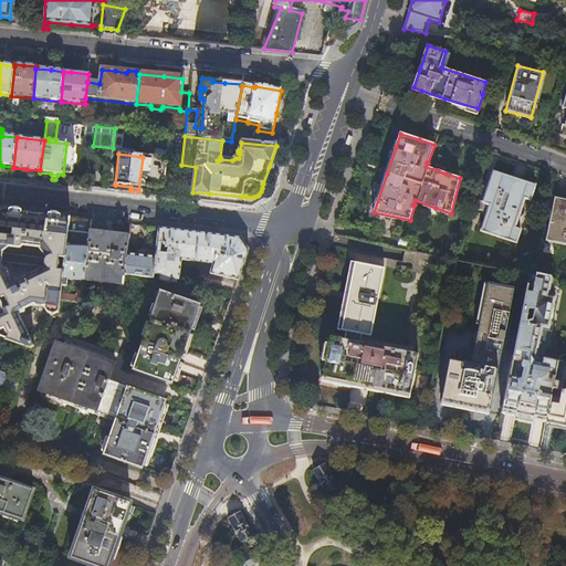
[(143,157),(138,191),(147,192),(147,189),(164,190),(167,159),(143,157)]
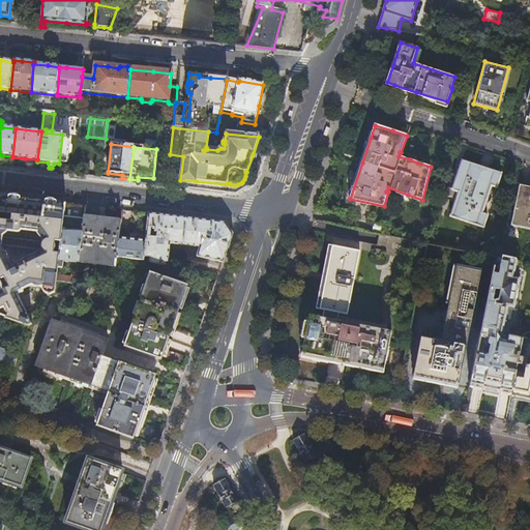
[(483,227),(492,202),(501,173),(480,167),(463,160),(452,189),(448,188),(446,196),(457,199),(451,216),(483,227)]
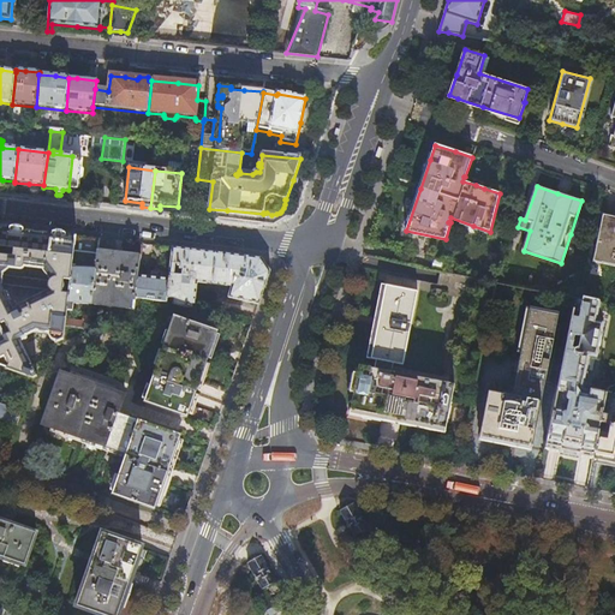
[(614,218),(613,218),(603,216),(593,262),(614,267),(614,218)]
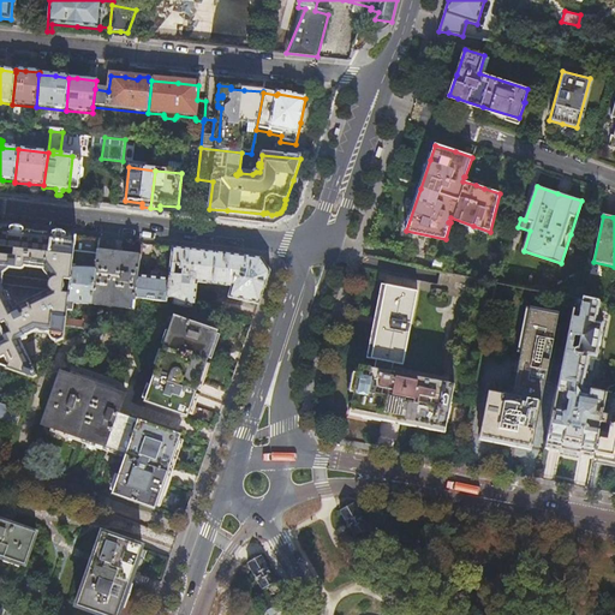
[(51,338),(52,339),(54,339),(55,340),(55,341),(64,338),(65,326),(77,234),(30,230),(0,225),(0,364),(34,377),(37,377),(39,377),(33,364),(21,341),(25,339),(28,339),(29,340),(37,336),(48,333),(49,334),(49,335),(49,336),(51,336),(51,338)]
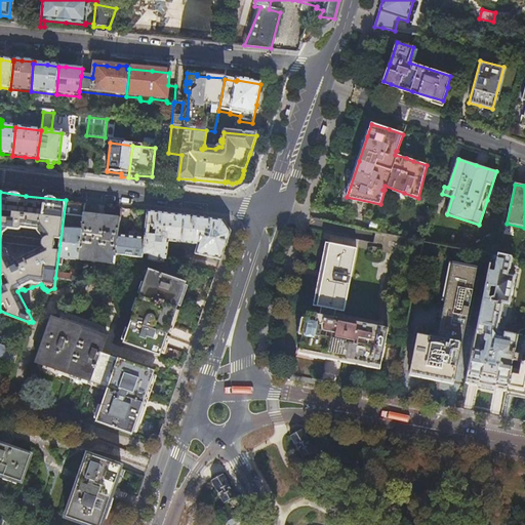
[(72,201),(66,200),(55,278),(59,278),(62,264),(61,264),(62,257),(78,259),(84,213),(85,203),(72,201)]
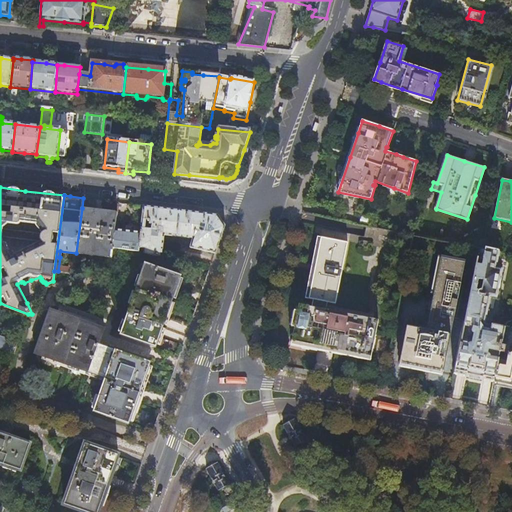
[(161,207),(144,205),(141,232),(139,251),(161,256),(164,235),(193,238),(189,247),(215,253),(220,239),(225,225),(218,214),(200,212),(161,207)]
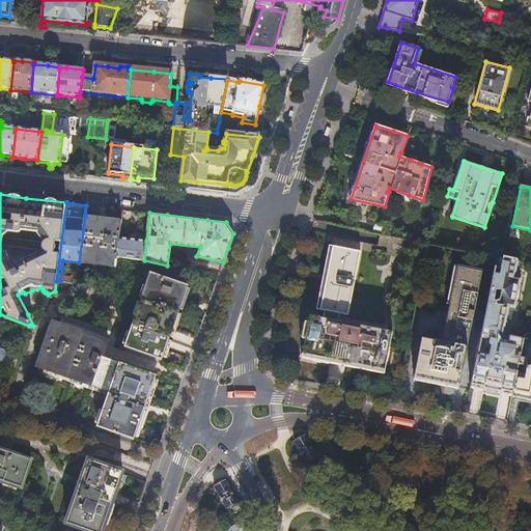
[(121,220),(85,216),(79,262),(115,267),(117,256),(119,236),(121,220)]
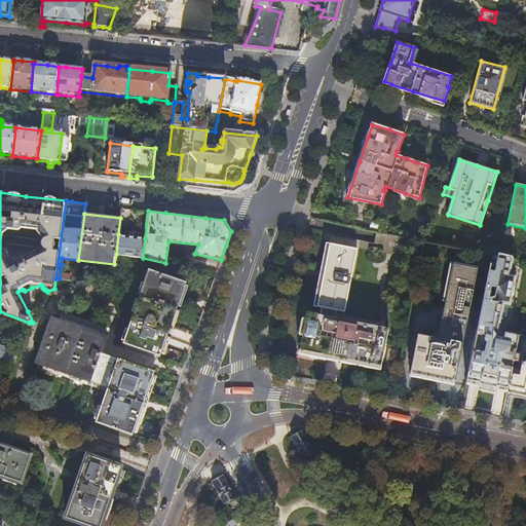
[(145,238),(118,234),(116,254),(143,258),(145,238)]
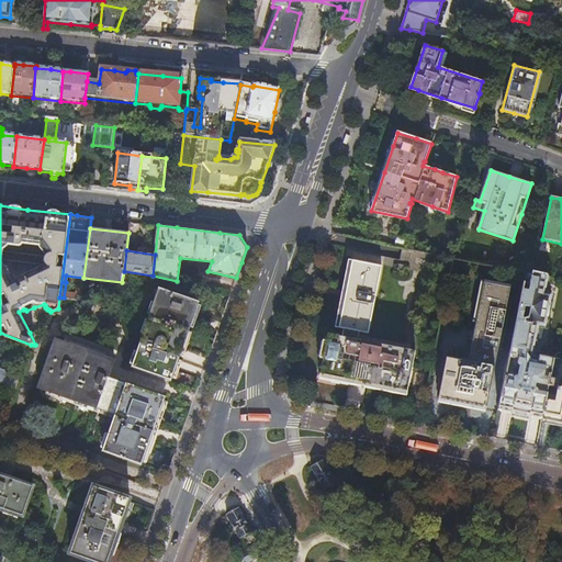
[(408,392),(417,351),(360,339),(361,332),(370,333),(383,266),(353,259),(346,296),(340,327),(345,328),(344,336),(329,334),(322,374),(351,380),(352,377),(358,378),(369,380),(368,383),(408,392)]
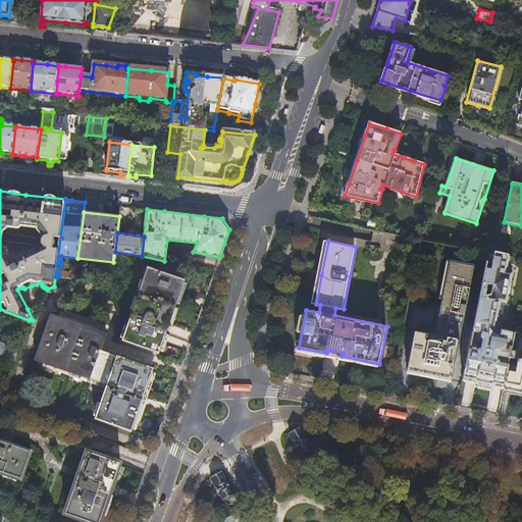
[(491,270),(485,269),(464,380),(486,385),(504,388),(507,375),(508,366),(496,364),(498,357),(510,359),(514,334),(494,330),(501,303),(507,305),(513,274),(507,273),(510,257),(494,254),(491,270)]
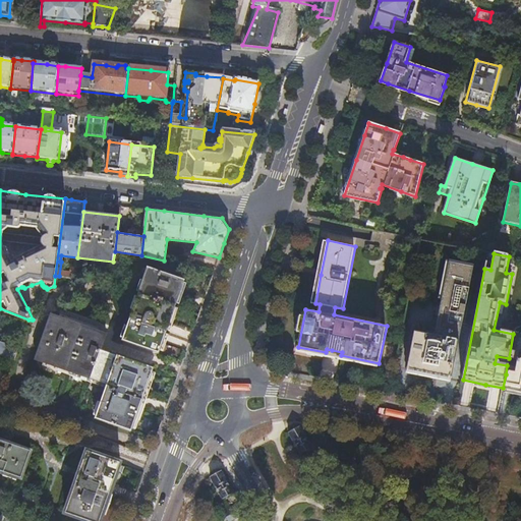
[(449,261),(445,283),(433,335),(418,332),(411,370),(427,373),(447,378),(453,348),(454,348),(456,340),(454,340),(457,325),(462,326),(470,283),(474,264),(461,261),(461,264),(449,261)]
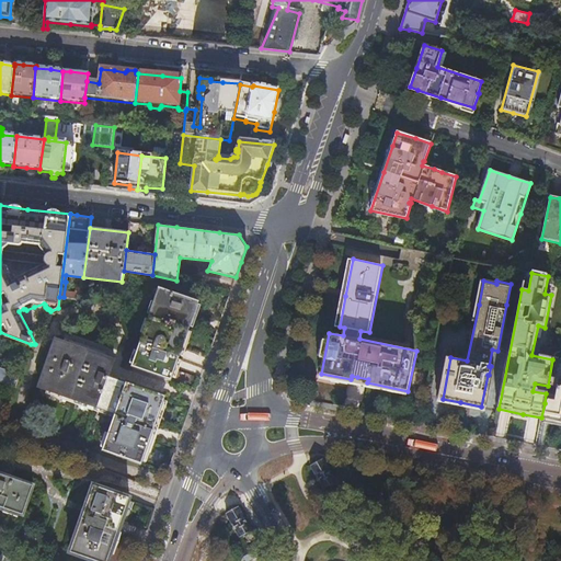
[(159,289),(149,317),(189,329),(194,313),(198,302),(159,289)]
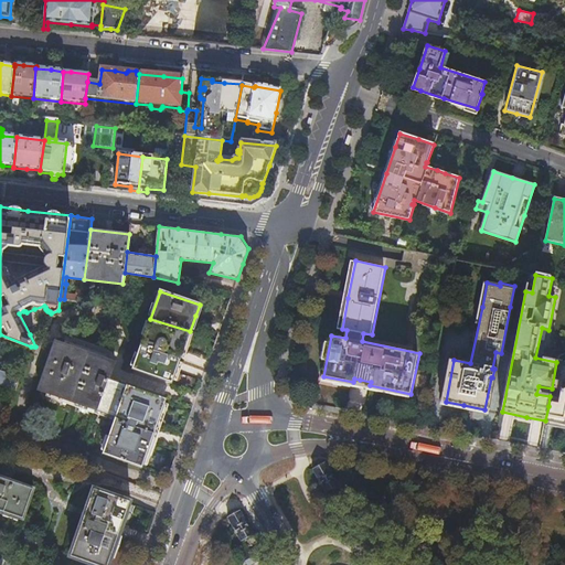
[(190,331),(150,319),(140,347),(152,351),(155,351),(180,361),(185,343),(190,331)]
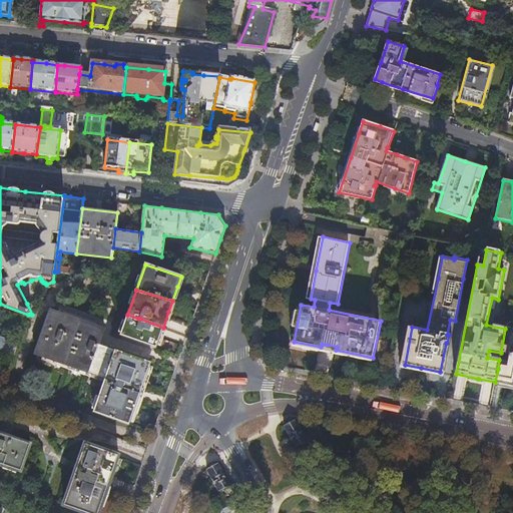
[(51,310),(35,354),(105,379),(93,412),(129,424),(139,396),(151,363),(99,344),(105,329),(51,310)]
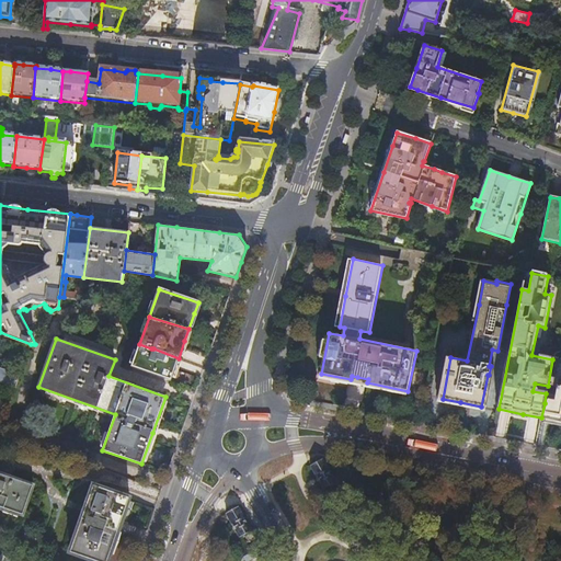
[(151,348),(139,344),(132,366),(144,370),(171,380),(174,368),(179,358),(153,348),(151,348)]
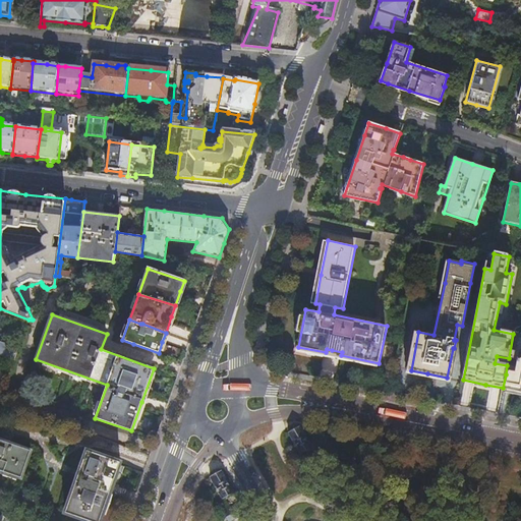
[(506,374),(503,388),(520,391),(520,335),(513,334),(509,358),(512,358),(512,355),(516,356),(515,359),(517,359),(514,375),(506,374)]
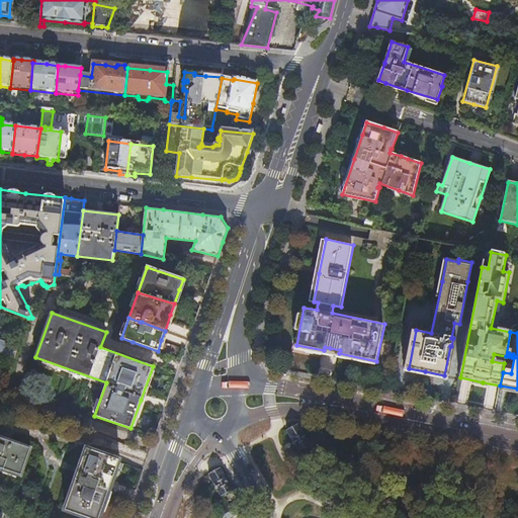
[(0,340),(0,352),(14,358),(21,339),(13,342),(1,338),(0,340)]
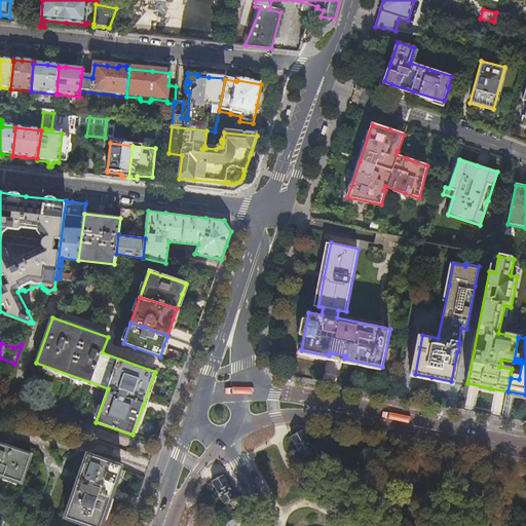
[(314,452),(301,430),(291,437),(303,458),(314,452)]
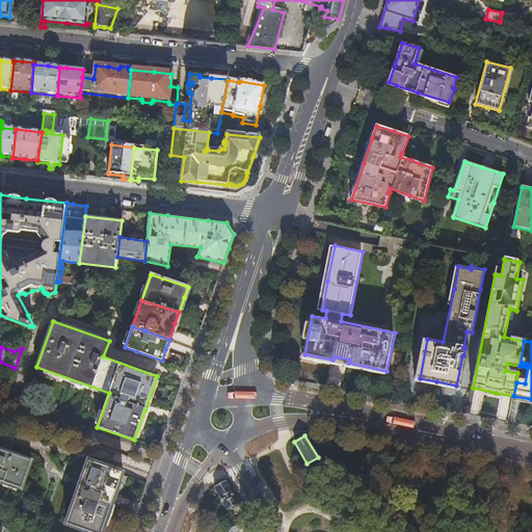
[(0,480),(22,488),(32,460),(4,450),(0,449),(0,480)]
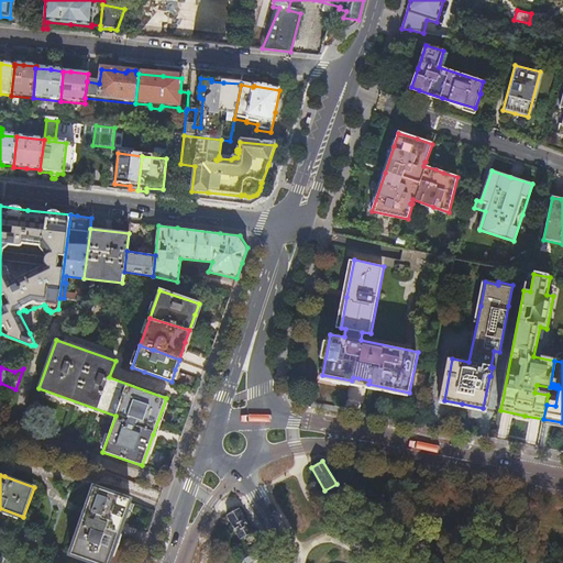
[(112,558),(113,554),(120,536),(129,510),(127,509),(130,499),(94,487),(69,554),(95,562),(108,562),(110,556),(112,558)]
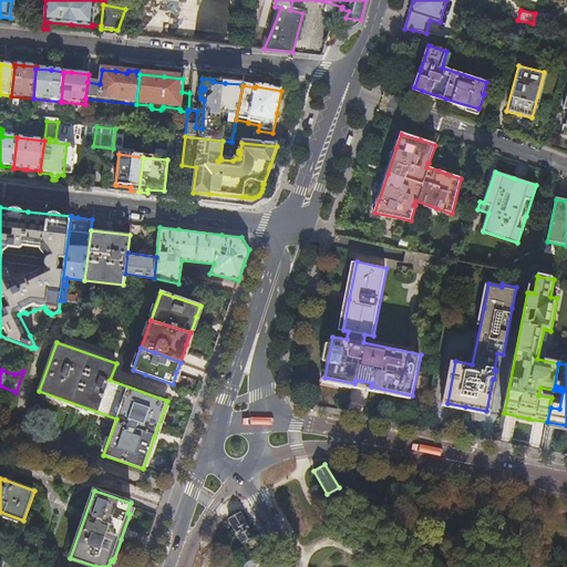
[(253,537),(239,513),(228,519),(241,544),(253,537)]
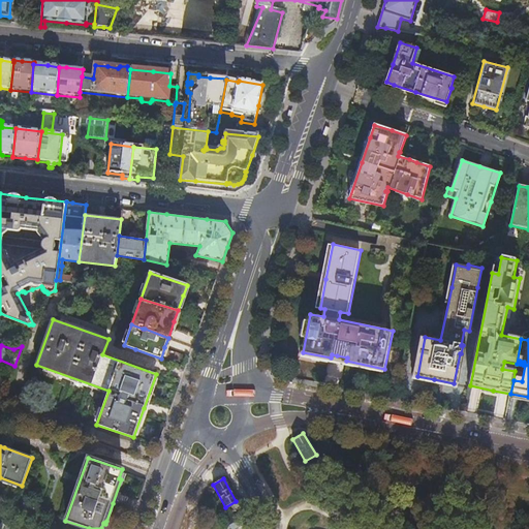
[(243,512),(226,521),(230,528),(237,528),(248,523),(243,512)]
